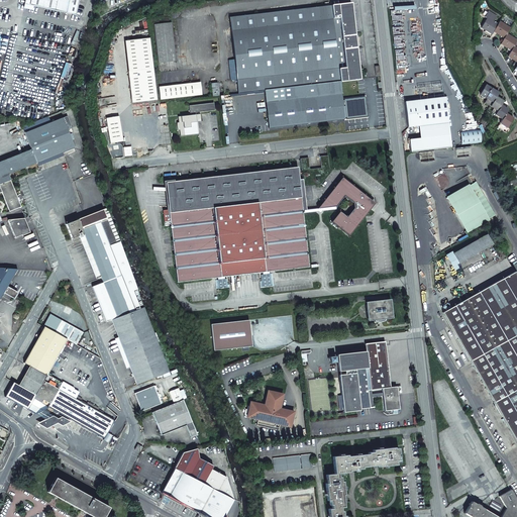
[(30,4),(30,5),(33,6),(76,15),(79,0),(25,0),(26,0),(27,3),(30,4)]
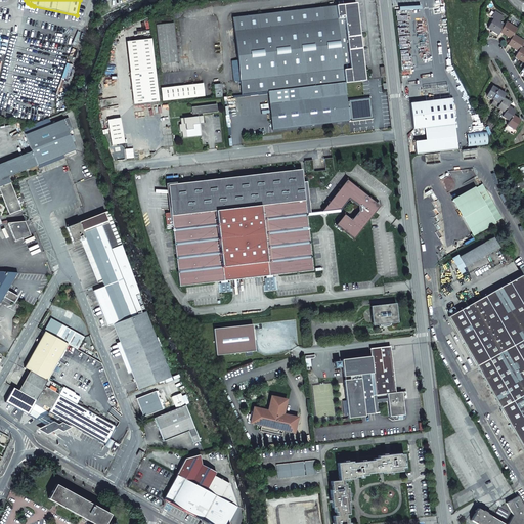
[(365,81),(356,3),(336,5),(345,83),(365,81)]
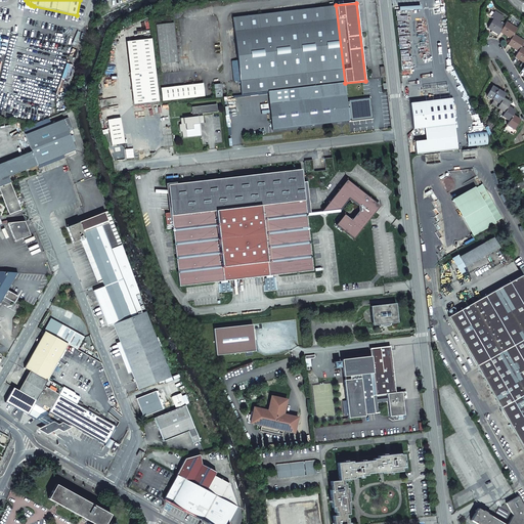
[(242,95),(306,87),(345,83),(336,5),(336,6),(232,17),(234,39),(237,60),(231,60),(233,76),(233,81),(239,81),(242,95)]
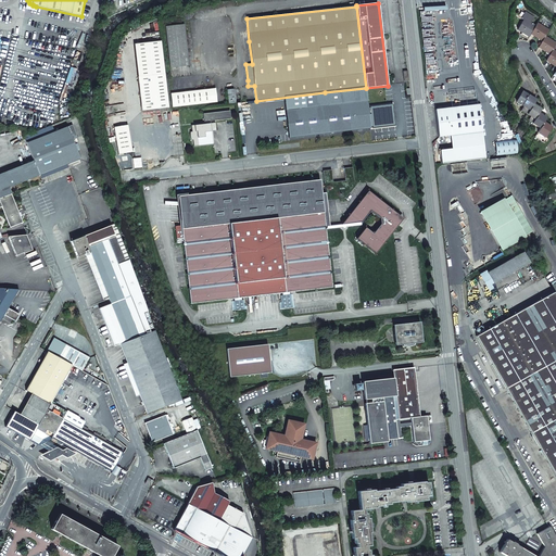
[(523,20),(518,28),(522,30),(521,33),(529,37),(532,33),(535,27),(523,20)]
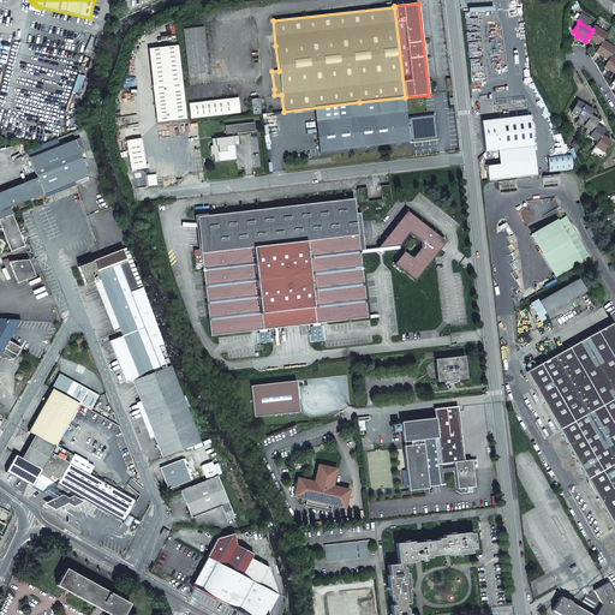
[(592,30),(589,36),(592,39),(591,41),(599,46),(603,41),(607,34),(595,27),(592,30)]
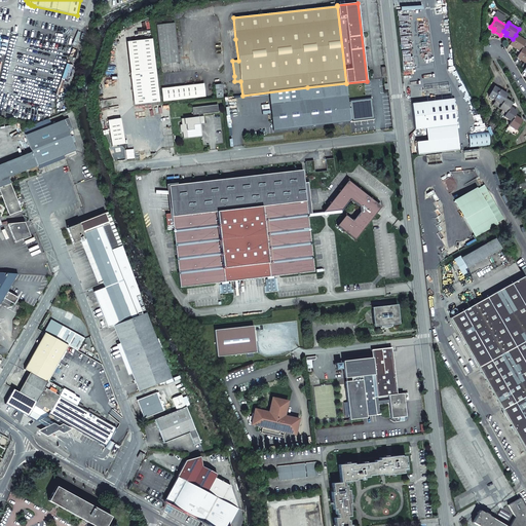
[(157,26),(161,65),(179,63),(175,24),(157,26)]
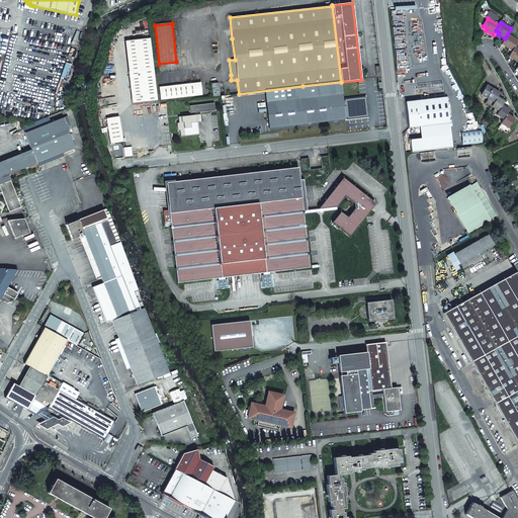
[(505,38),(503,42),(506,45),(505,47),(512,51),(515,47),(517,40),(508,34),(505,38)]
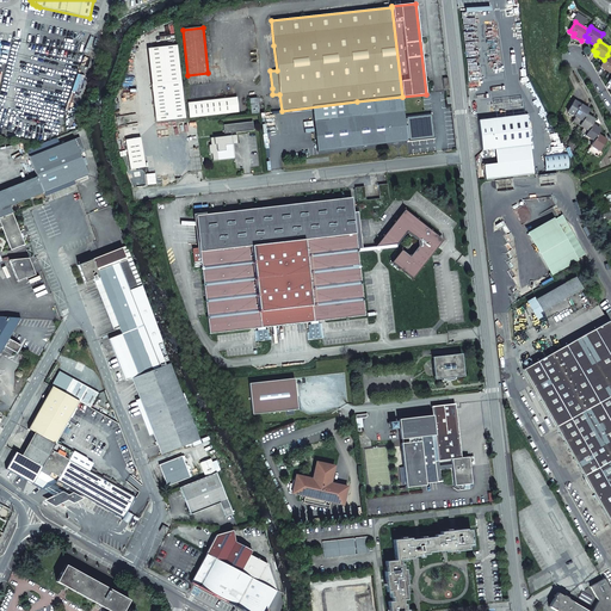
[(152,85),(181,81),(177,45),(148,49),(152,85)]
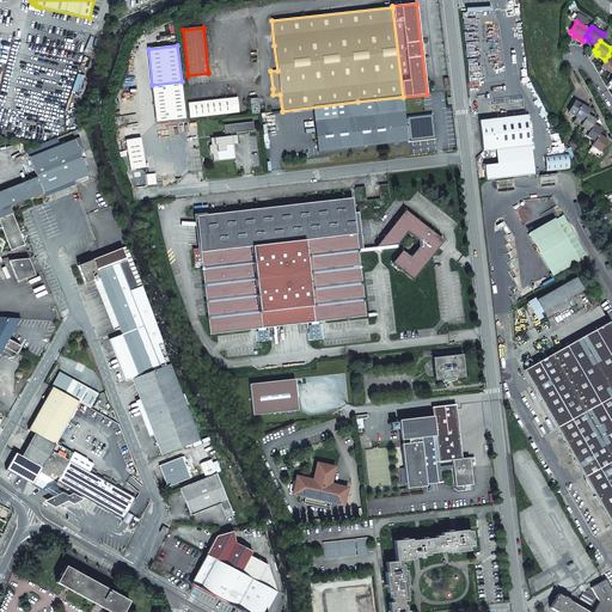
[(152,85),(155,122),(185,120),(182,81),(152,85)]
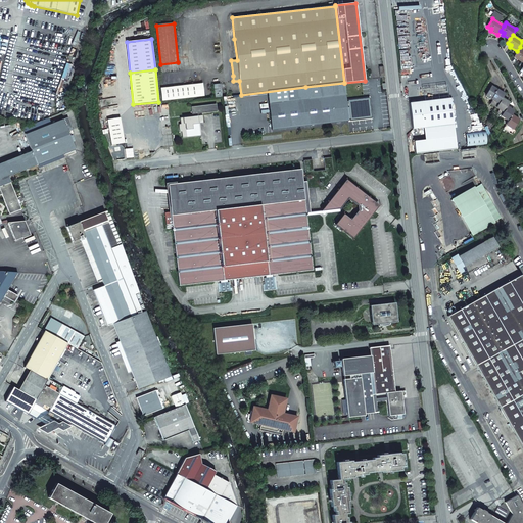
[(161,101),(203,96),(202,83),(159,89),(161,101)]
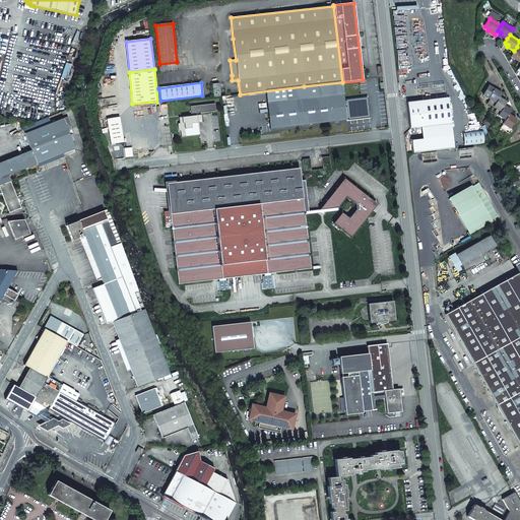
[(349,100),(345,101),(344,101),(342,82),(304,86),(306,99),(267,104),(270,129),(346,120),(346,119),(348,119),(348,120),(351,119),(352,120),(366,118),(370,117),(368,98),(364,98),(349,100)]
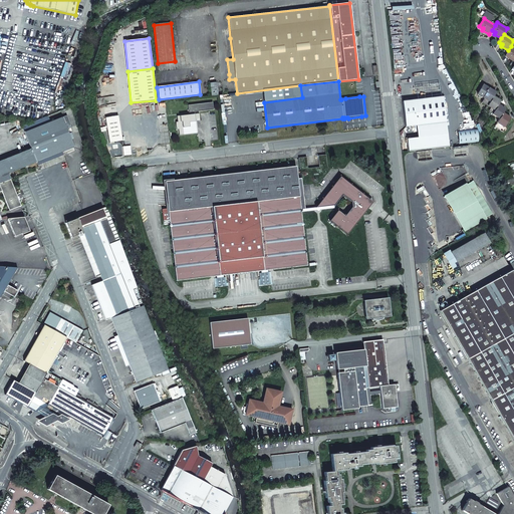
[(210,83),(211,96),(218,95),(216,82),(210,83)]
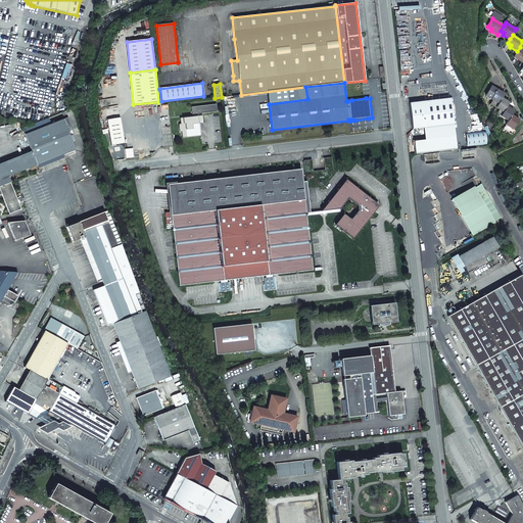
[(504,94),(496,90),(491,87),(485,96),(492,100),(490,104),(495,107),(502,98),(504,94)]
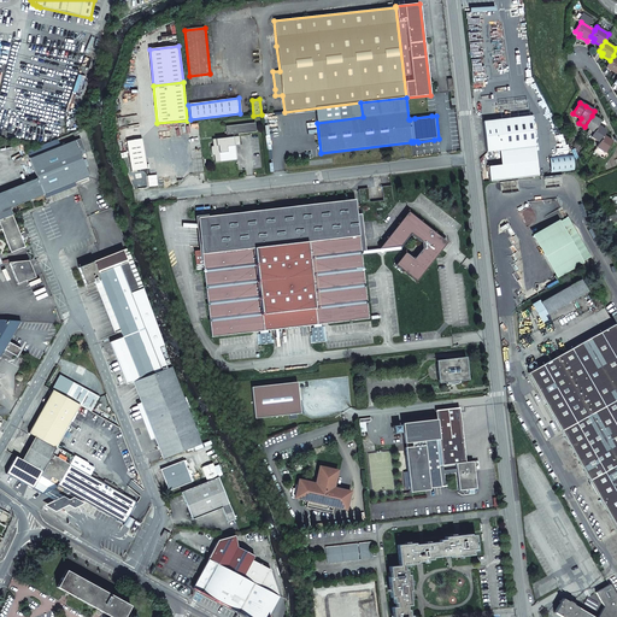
[(592,116),(585,127),(589,129),(587,133),(592,136),(598,125),(600,122),(592,116)]
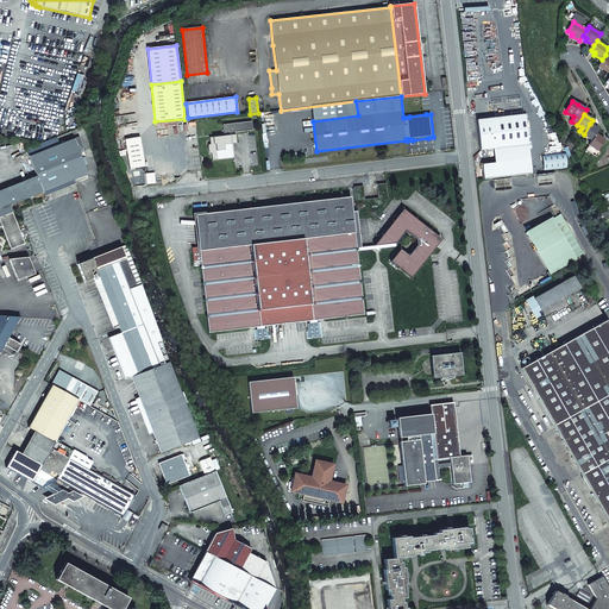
[(523,115),(476,120),(477,126),(477,132),(478,138),(479,150),(527,144),(523,115)]
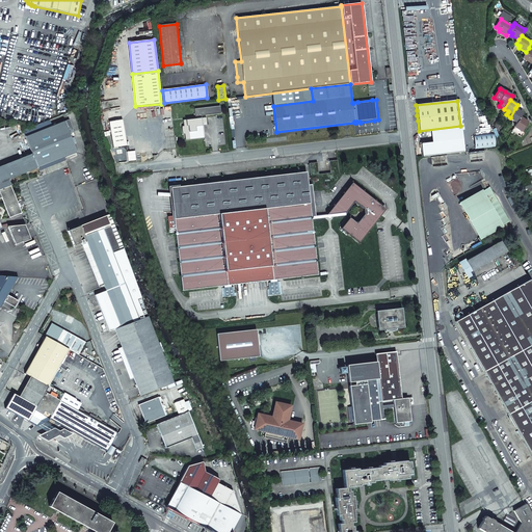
[(197,118),(183,121),(183,124),(185,124),(185,126),(184,127),(182,127),(182,128),(182,130),(182,133),(183,134),(184,134),(185,140),(205,138),(204,133),(204,132),(203,132),(203,131),(204,130),(203,126),(206,126),(207,126),(206,117),(201,118),(201,116),(214,114),(213,107),(194,109),(195,116),(197,116),(197,118)]
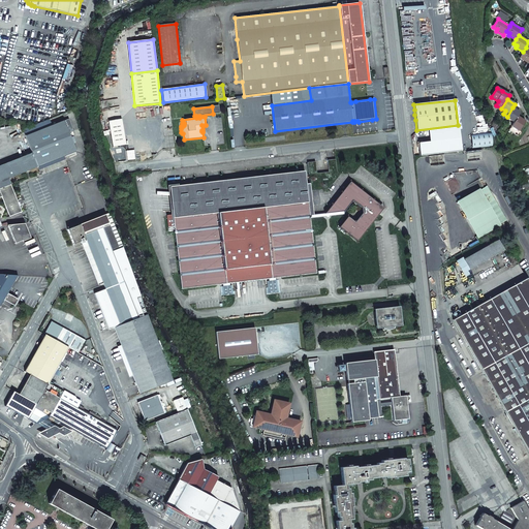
[(507,117),(506,118),(514,122),(518,117),(520,113),(512,107),(507,117)]
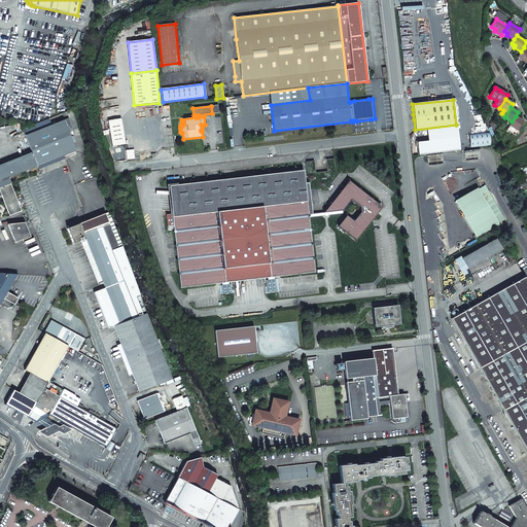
[(512,121),(510,126),(517,130),(523,120),(516,116),(512,121)]
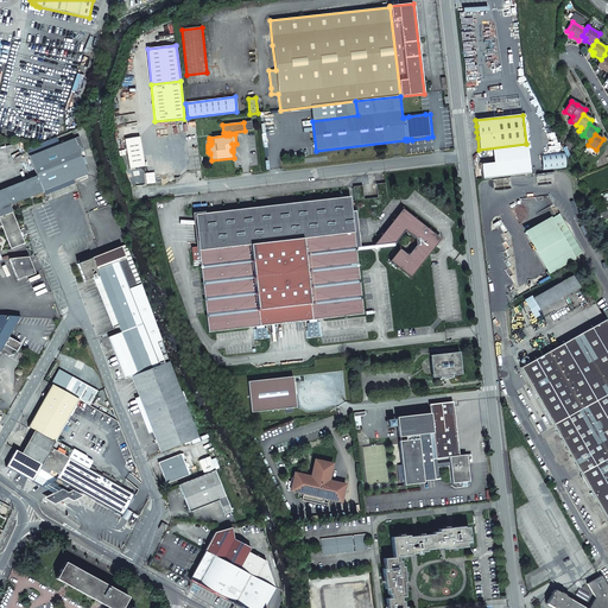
[(124,138),(128,169),(144,165),(139,135),(124,138)]
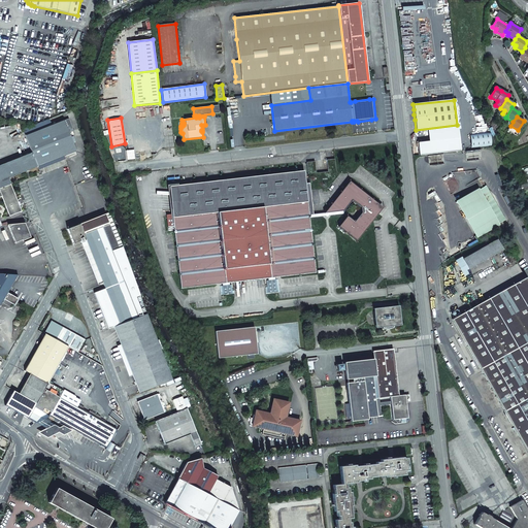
[(50,119),(23,129),(26,136),(53,125),(50,119)]
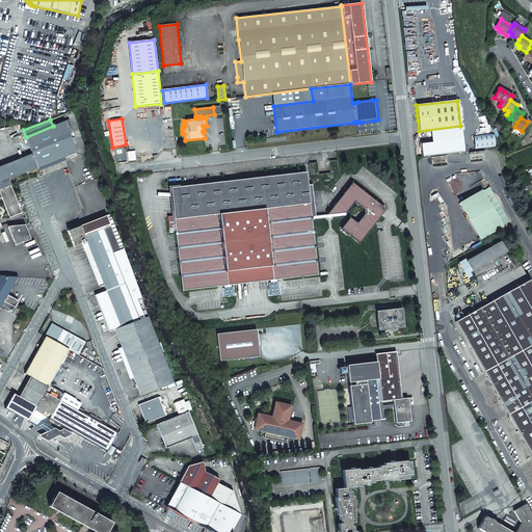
[(53,126),(26,137),(32,154),(37,167),(65,157),(77,153),(70,134),(75,132),(70,120),(53,126)]
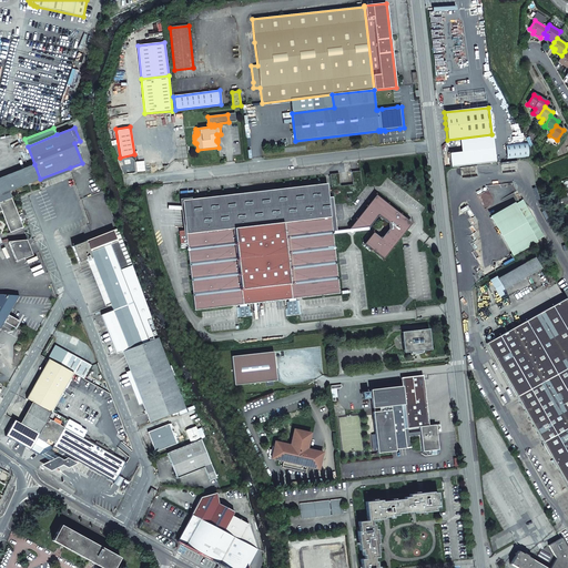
[(557,140),(549,135),(546,140),(556,146),(559,142),(557,140)]
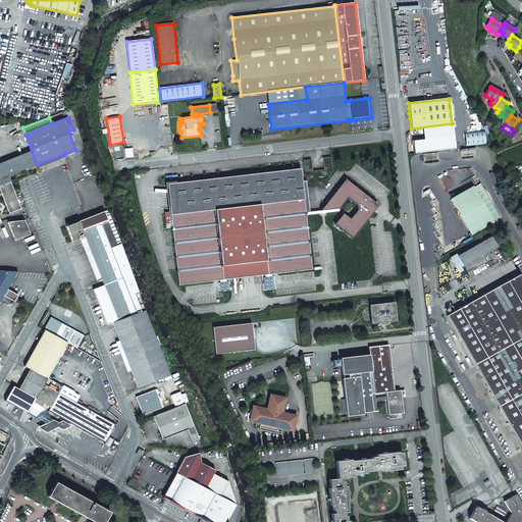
[(464,133),(466,146),(486,144),(484,129),(464,133)]
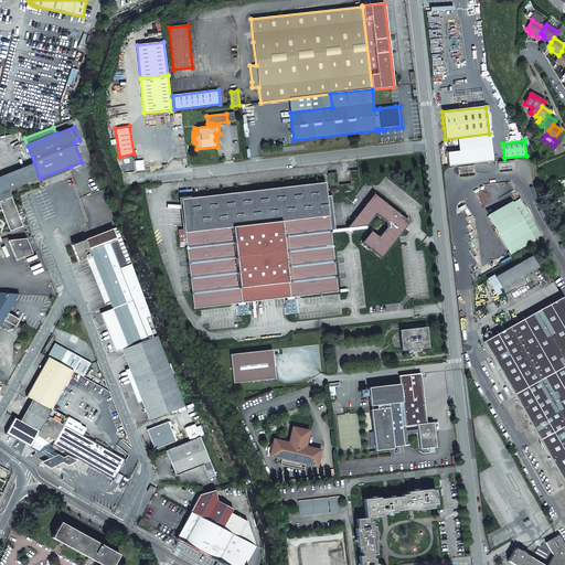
[(0,177),(0,201),(11,198),(12,198),(10,191),(41,179),(40,178),(34,163),(0,177)]
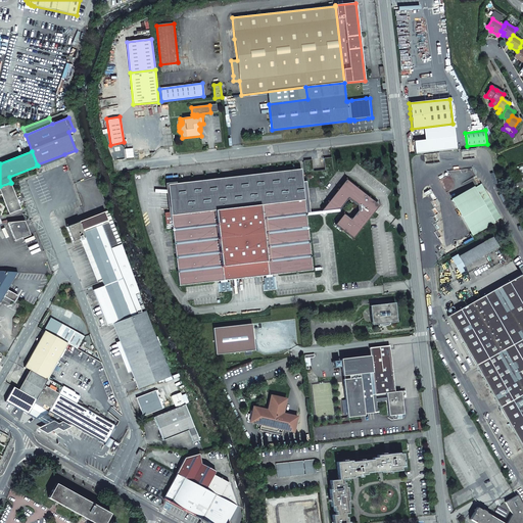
[(38,165),(39,169),(65,158),(64,154),(37,164),(38,165)]
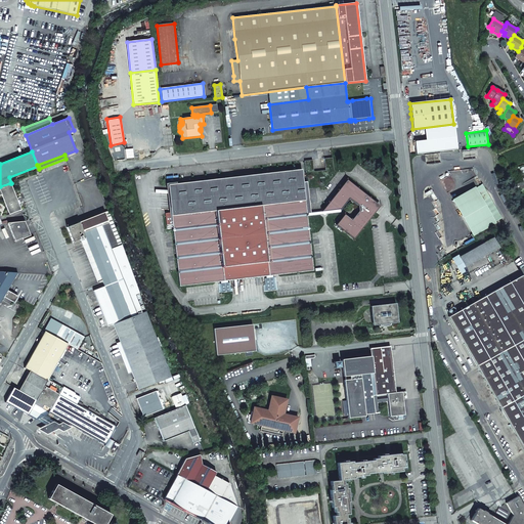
[(329,158),(324,159),(325,169),(334,168),(333,158),(329,158)]
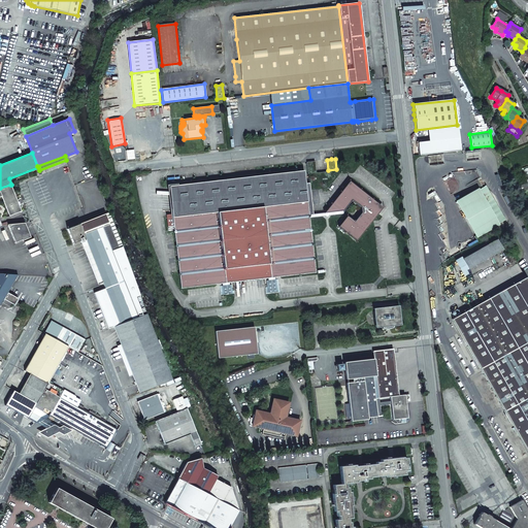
[(307,162),(308,172),(317,171),(316,161),(307,162)]
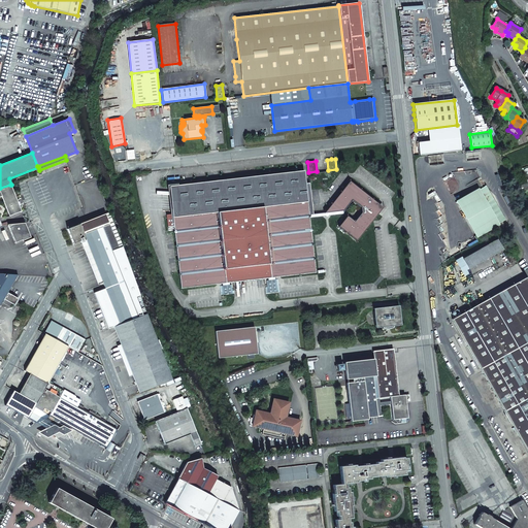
[(303,171),(173,186),(170,186),(169,186),(169,188),(285,174),(304,172),(304,171),(303,171)]
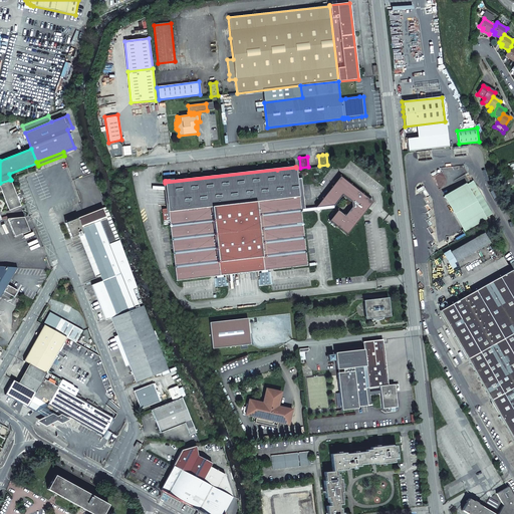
[(277,170),(165,183),(168,207),(168,208),(162,209),(164,225),(170,224),(177,280),(217,276),(217,278),(216,278),(217,286),(225,285),(225,277),(223,277),(223,275),(261,271),(261,273),(260,273),(261,285),(269,284),(268,272),(267,270),(307,266),(307,265),(301,212),(316,210),(318,212),(320,210),(334,208),(334,205),(342,195),(351,202),(351,207),(344,216),(337,210),(329,221),(346,234),(368,208),(366,198),(340,177),(315,207),(315,208),(305,208),(301,178),(298,179),(296,168),(277,170)]
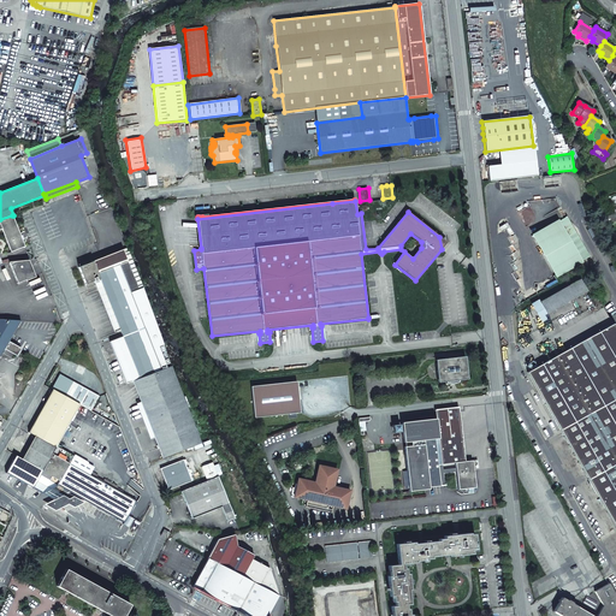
[(0,219),(0,230),(3,230),(12,253),(25,247),(12,215),(0,219)]
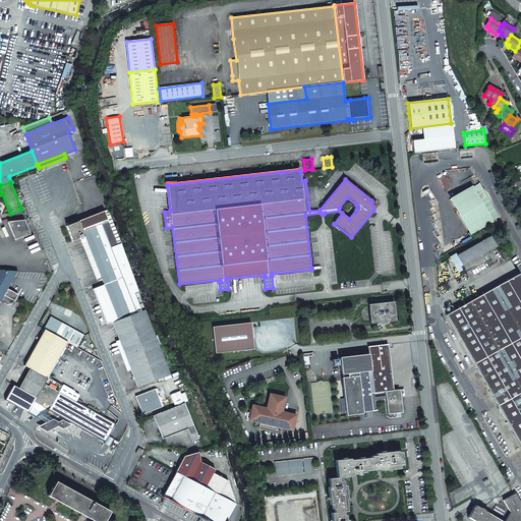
[(499,217),(484,192),(479,183),(450,199),(470,233),(499,217)]
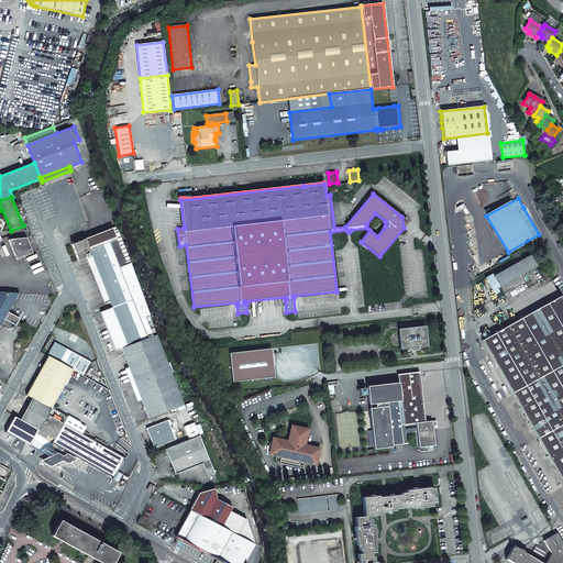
[(132,300),(143,296),(117,227),(111,229),(127,265),(119,267),(123,278),(131,275),(140,297),(132,299),(132,300)]
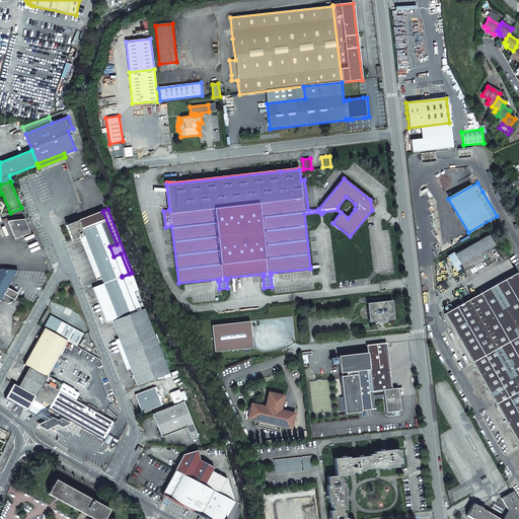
[(103,284),(122,277),(122,276),(129,274),(121,253),(114,256),(109,246),(117,244),(102,211),(66,225),(71,239),(77,237),(79,237),(80,239),(82,238),(81,236),(84,235),(103,284)]
